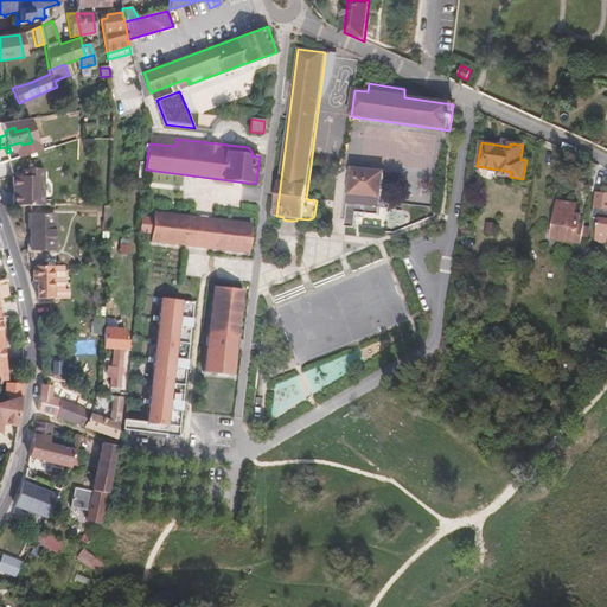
[(384,172),(352,168),(352,171),(351,178),(347,177),(346,190),(350,190),(349,196),(353,196),(352,204),(383,208),(384,199),(381,198),(384,172)]
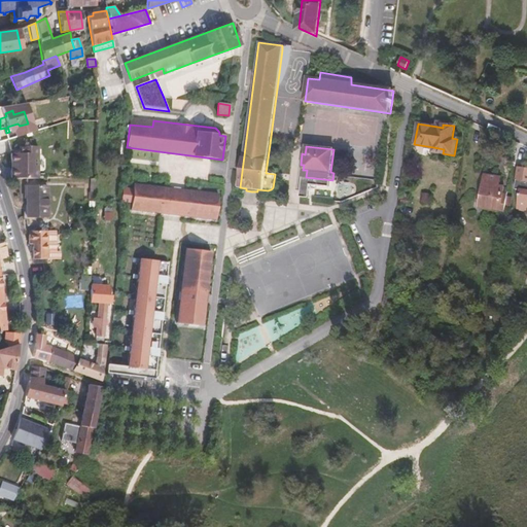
[(526,169),(520,168),(515,188),(520,189),(517,208),(526,211),(526,209),(526,169)]
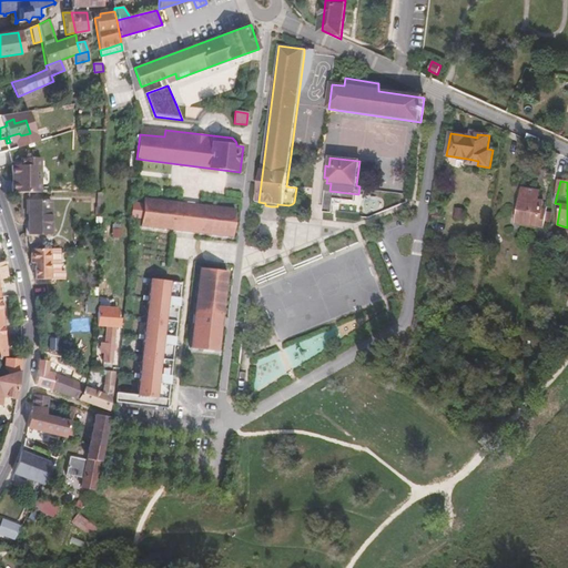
[(544,229),(547,211),(543,211),(544,202),(538,201),(539,191),(523,189),(517,224),(544,229)]
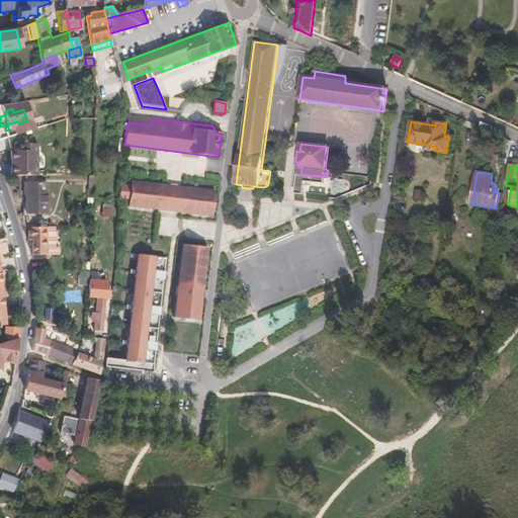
[(214,191),(132,181),(128,206),(211,217),(214,191)]
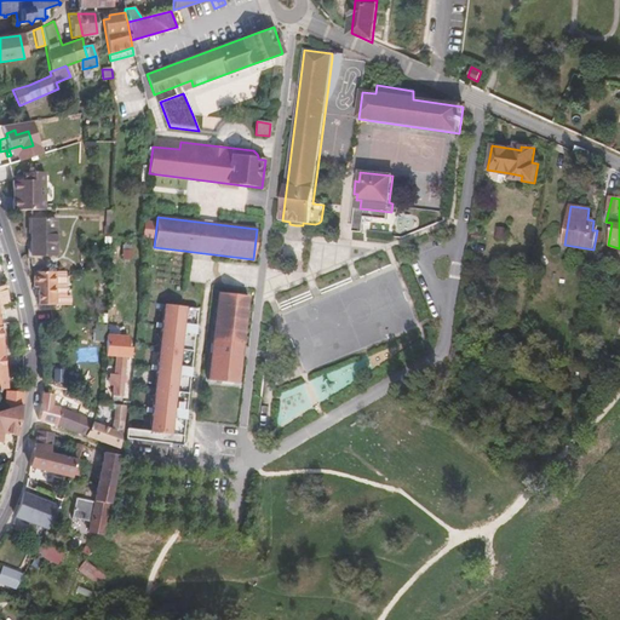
[(56,256),(56,219),(30,219),(30,256),(56,256)]
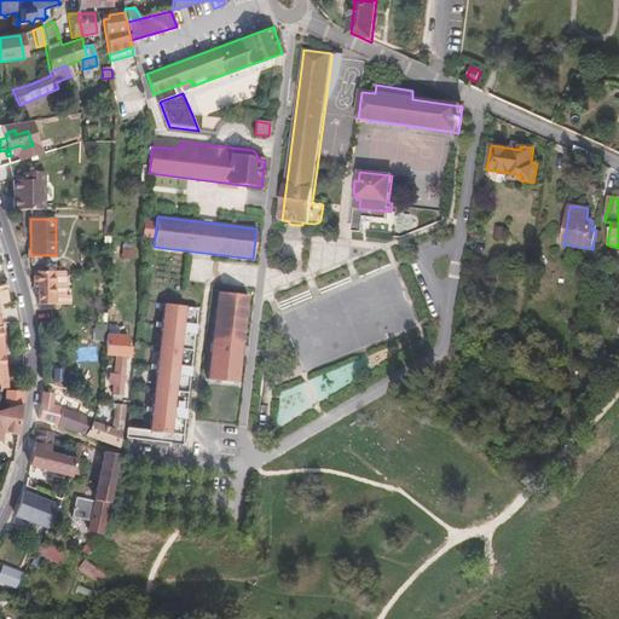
[(56,305),(56,271),(34,271),(34,287),(38,287),(39,305),(56,305)]
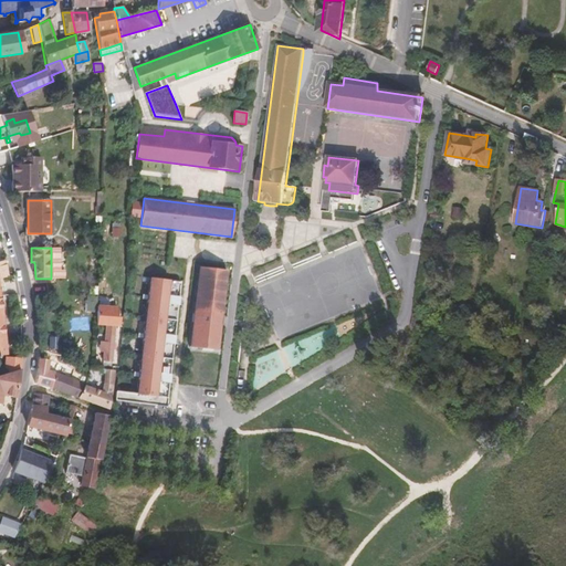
[(227,270),(199,266),(189,347),(217,350),(227,270)]
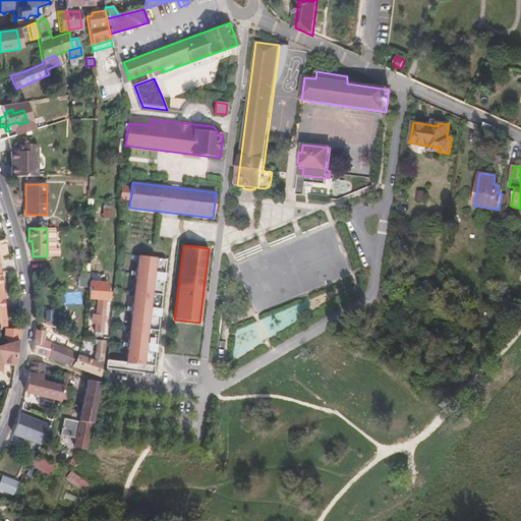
[(149,263),(139,262),(136,262),(134,288),(152,290),(155,264),(149,263)]
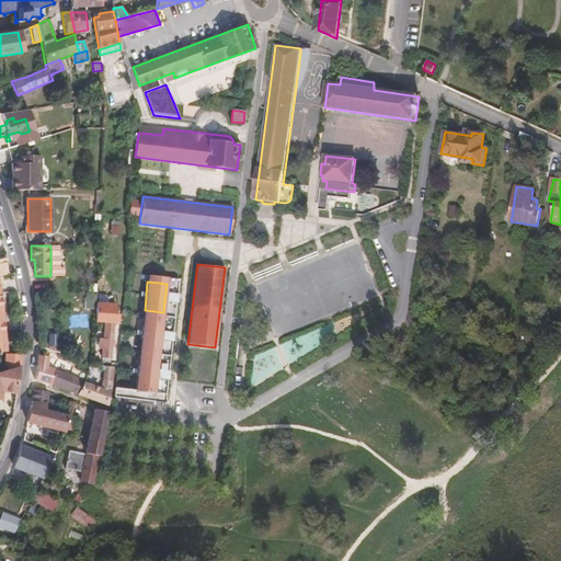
[(118,323),(118,315),(104,313),(104,312),(99,311),(98,313),(98,321),(118,323)]
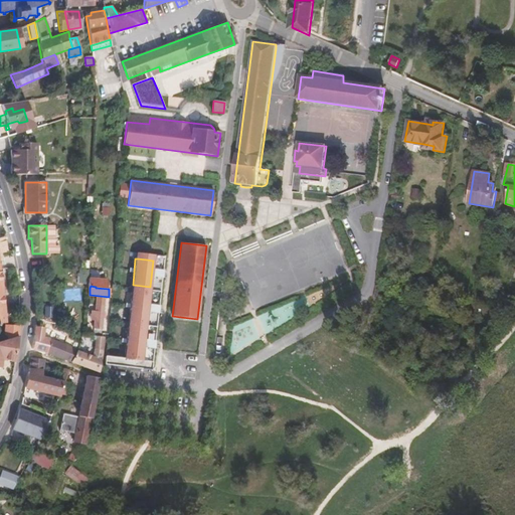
[(132,338),(130,359),(145,361),(147,339),(142,338),(145,304),(130,303),(128,325),(136,326),(135,338),(132,338)]
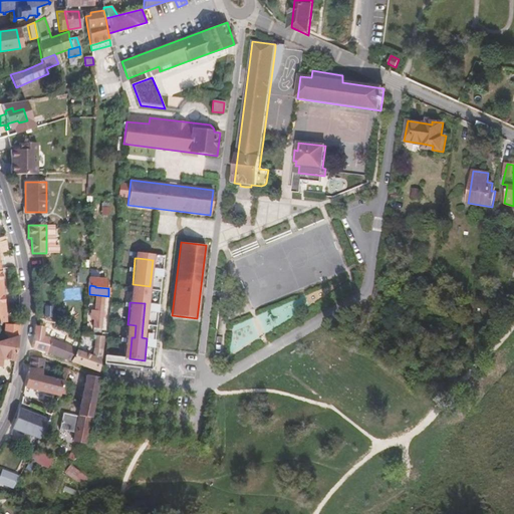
[(102,305),(95,304),(94,310),(91,310),(90,319),(93,319),(92,327),(100,328),(101,317),(104,318),(105,308),(102,307),(102,305)]
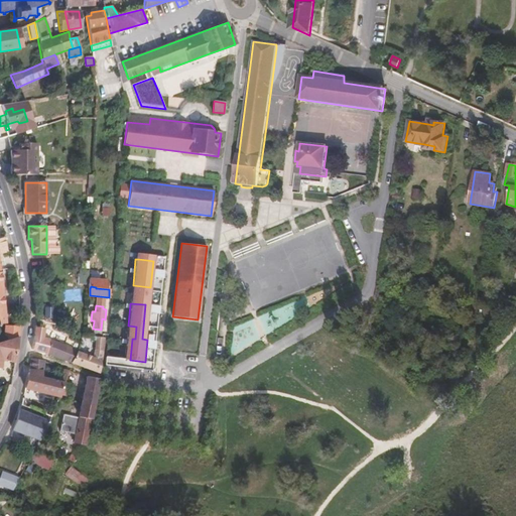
[(44,308),(44,318),(52,318),(53,309),(44,308)]
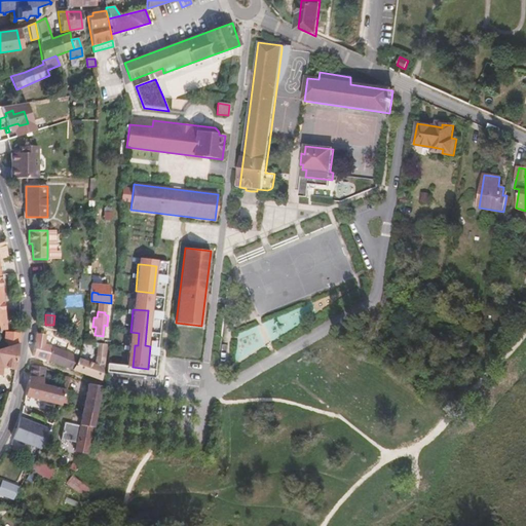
[(20,344),(20,334),(5,333),(4,348),(20,344)]
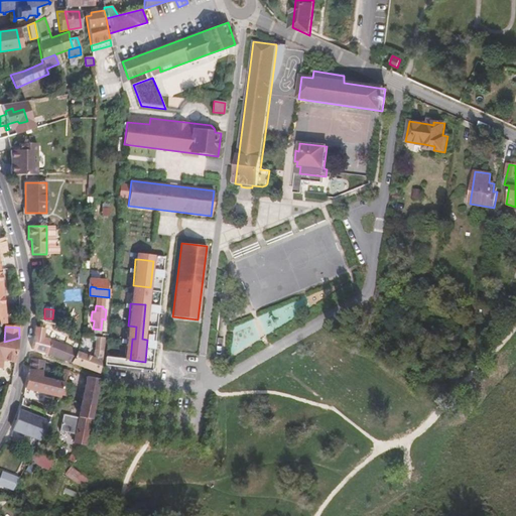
[(35,329),(32,350),(46,354),(98,373),(102,351),(94,350),(92,357),(77,352),(66,345),(42,338),(43,331),(35,329)]
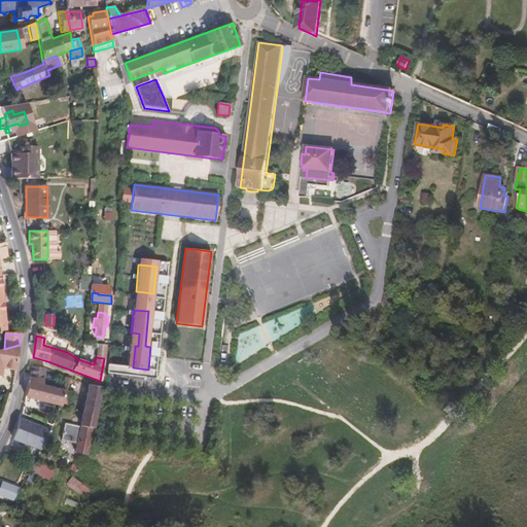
[(0,367),(15,370),(20,345),(4,349),(0,349),(0,367)]
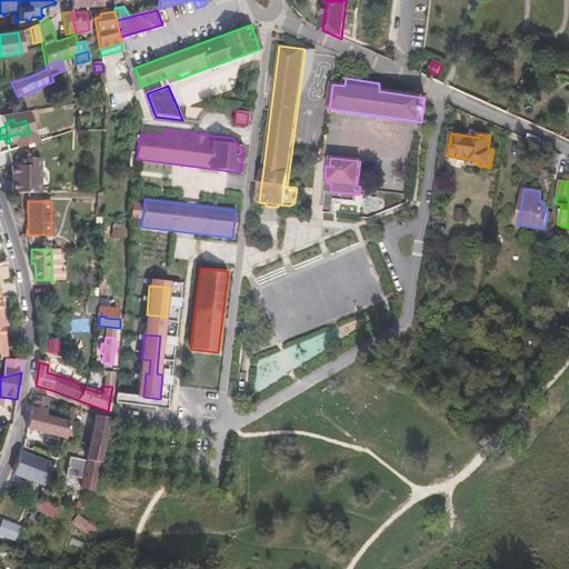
[(32,407),(47,408),(49,398),(35,395),(32,407)]
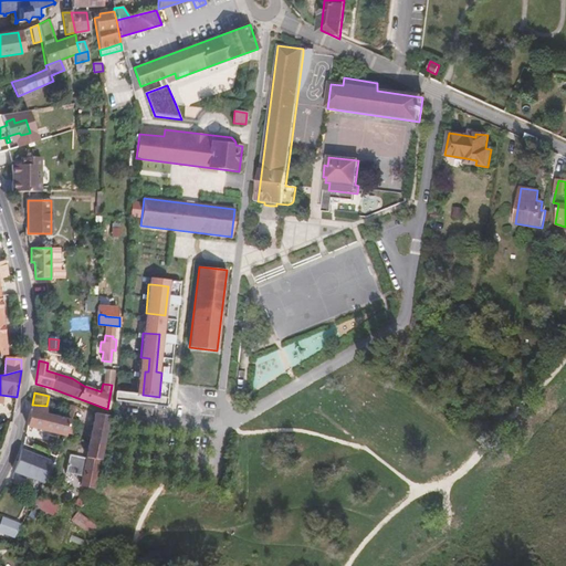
[(66,433),(71,419),(66,418),(45,413),(46,406),(32,405),(28,426),(32,428),(31,431),(46,435),(46,431),(65,436),(66,433)]
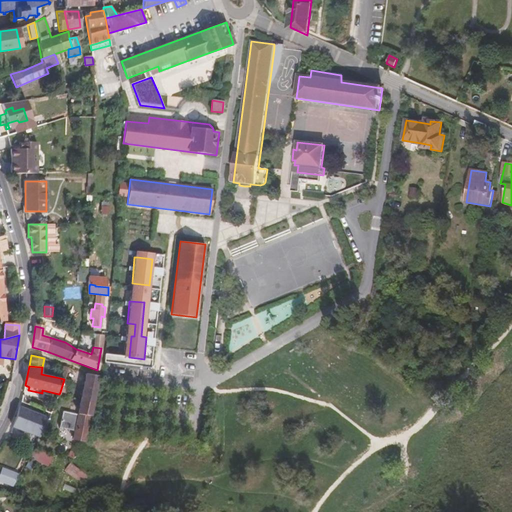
[(98,377),(86,374),(78,416),(74,431),(73,439),(85,442),(98,377)]
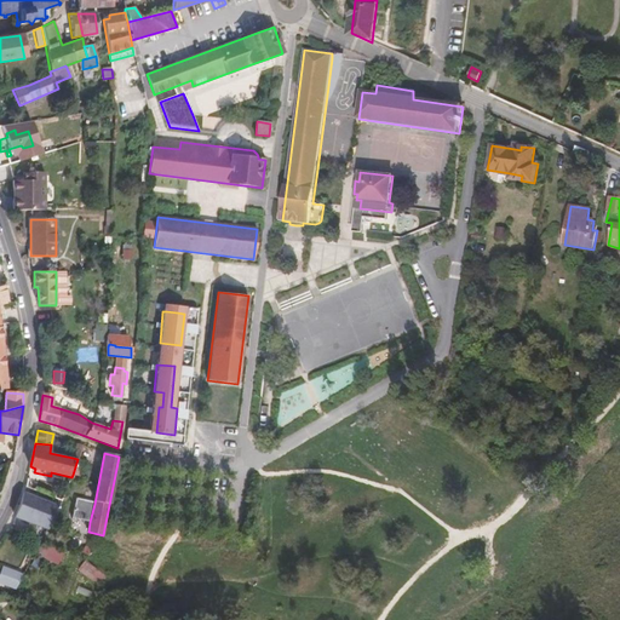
[(86,463),(78,459),(73,475),(82,476),(86,463)]
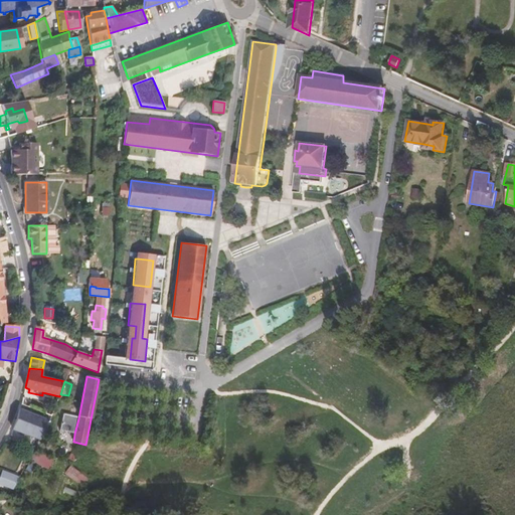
[(39,440),(51,416),(44,413),(43,417),(19,409),(13,430),(39,440)]
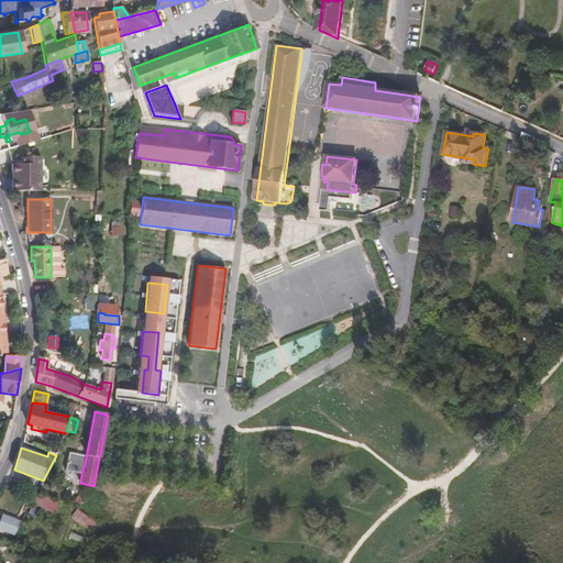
[(81,505),(87,498),(84,496),(85,494),(81,492),(76,501),(81,505)]
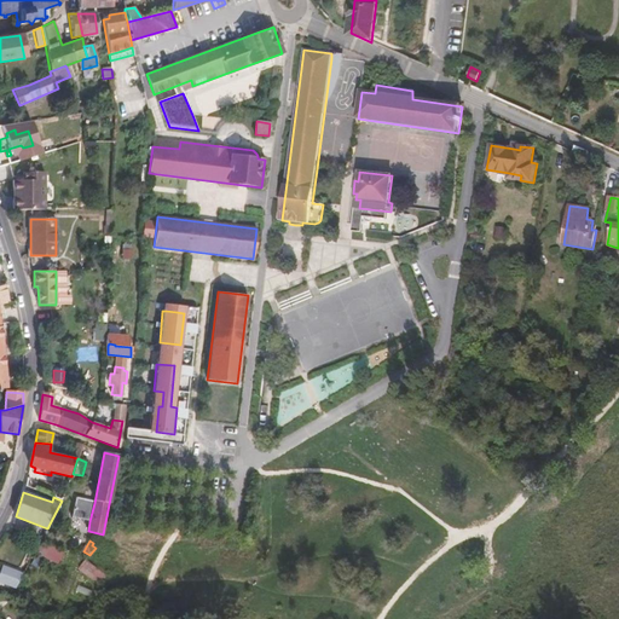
[(65,555),(46,544),(40,556),(59,566),(65,555)]
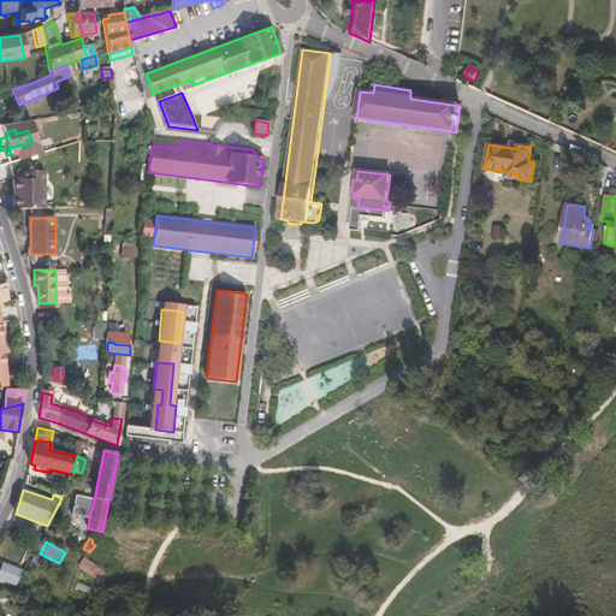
[(100,582),(106,573),(86,557),(78,567),(100,582)]
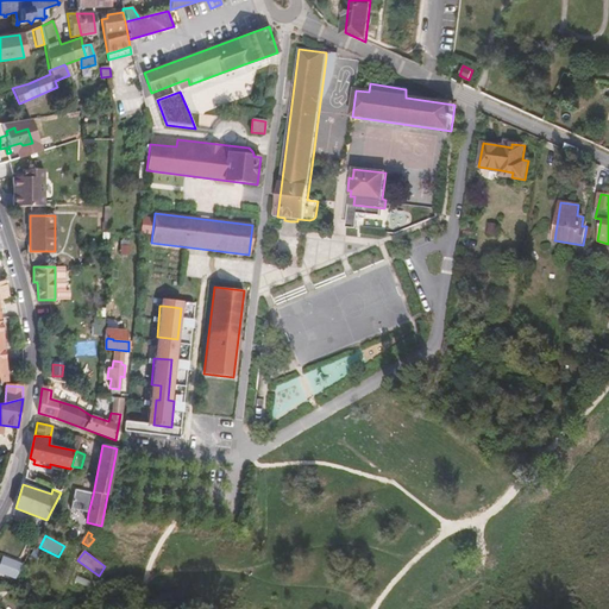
[(0,573),(14,578),(18,570),(2,565),(0,571),(0,573)]
